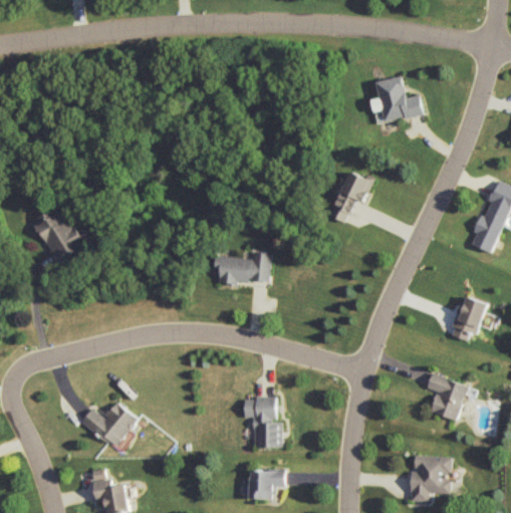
[(424,113),(420,94),(406,97),(402,76),(375,81),(378,97),(370,99),(372,111),(381,109),(385,121),(424,113)]
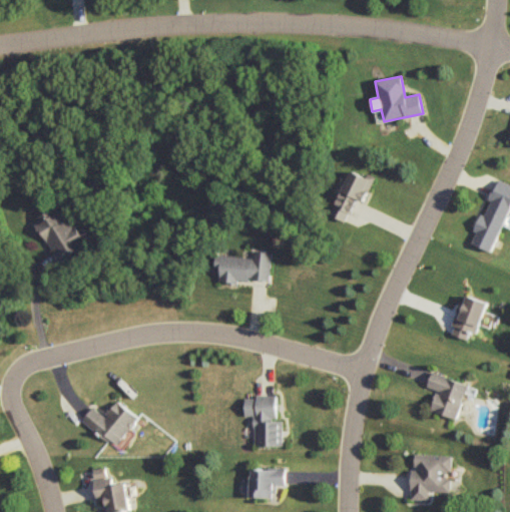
[(330,215),(346,222),(357,199),(363,202),(374,179),(351,169),(330,215)]
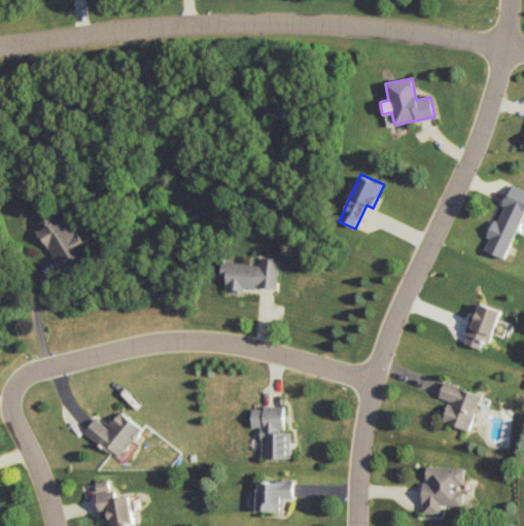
[(502,259),(523,210),(523,189),(511,184),(482,250),(502,259)]
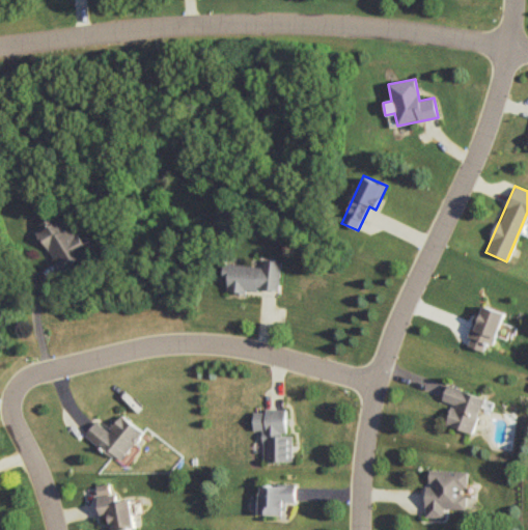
[(32,230),(59,273),(94,250),(84,234),(76,241),(58,214),(32,230)]
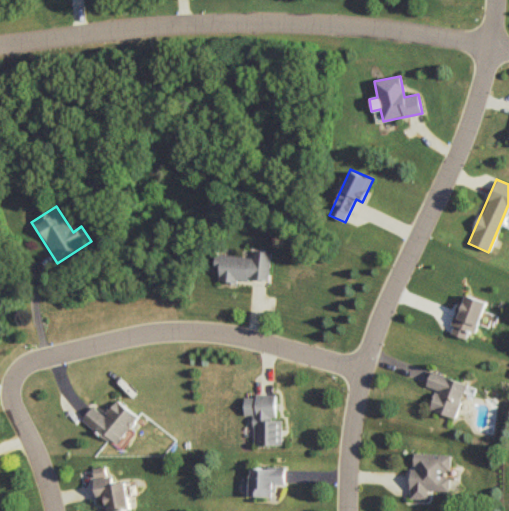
[(214,253),(212,271),(217,271),(216,281),(235,283),(236,278),(267,281),(270,252),(251,250),(250,257),(214,253)]
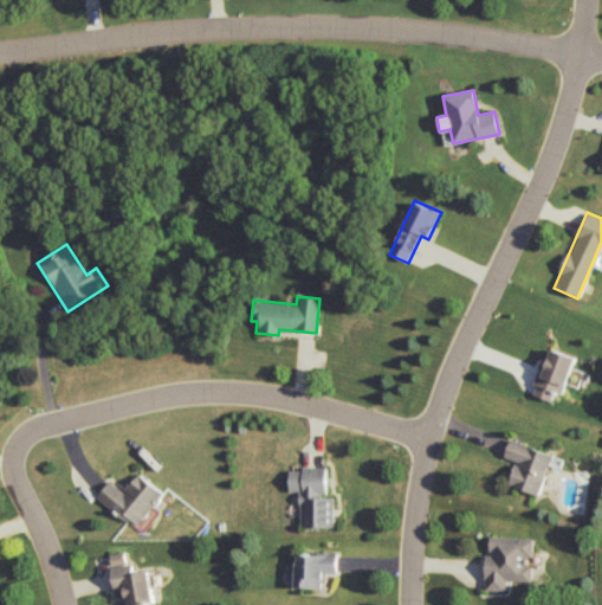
[(573,356),(548,349),(542,369),(537,368),(529,396),(549,401),(551,393),(561,396),(573,356)]
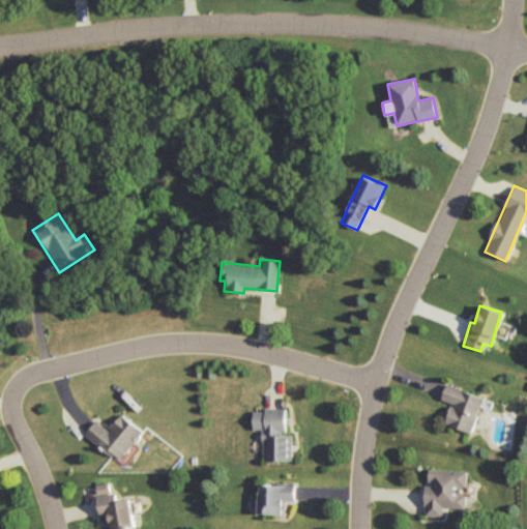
[(442,423),(468,434),(482,399),(445,384),(439,401),(449,405),(442,423)]
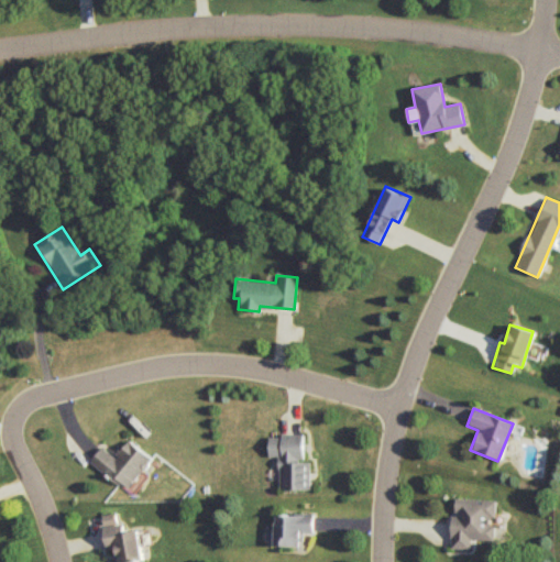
[(274,489),(306,489),(307,463),(299,463),(300,436),(265,434),(265,456),(275,458),(274,489)]
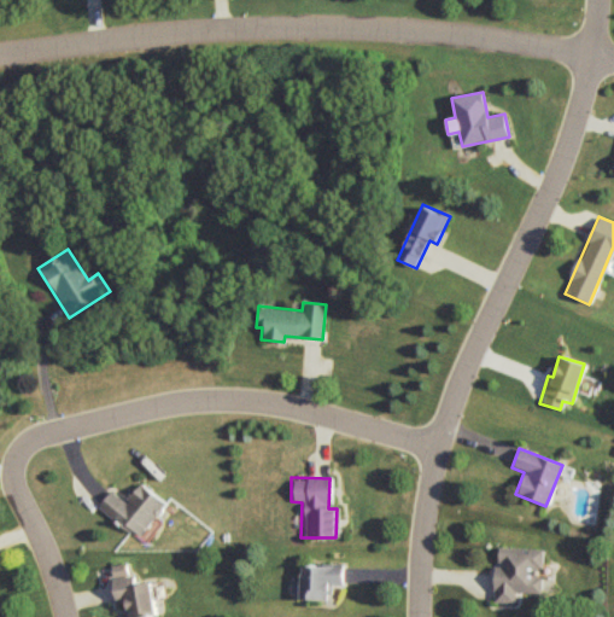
[(163,504),(138,483),(123,502),(107,490),(95,507),(136,539),(163,504)]
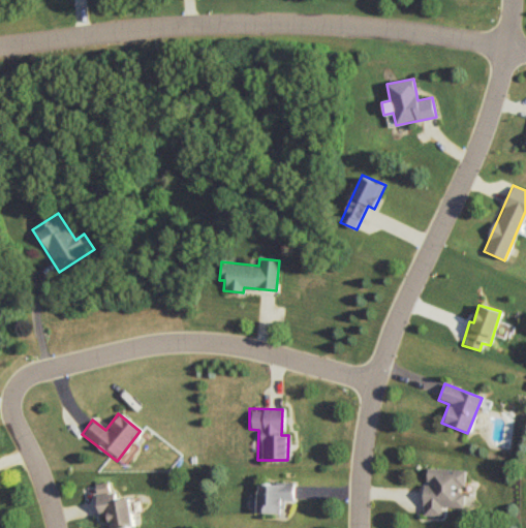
[(464,469),(427,468),(426,486),(422,486),(421,516),(440,517),(440,507),(462,507),(462,490),(463,490),(464,469)]
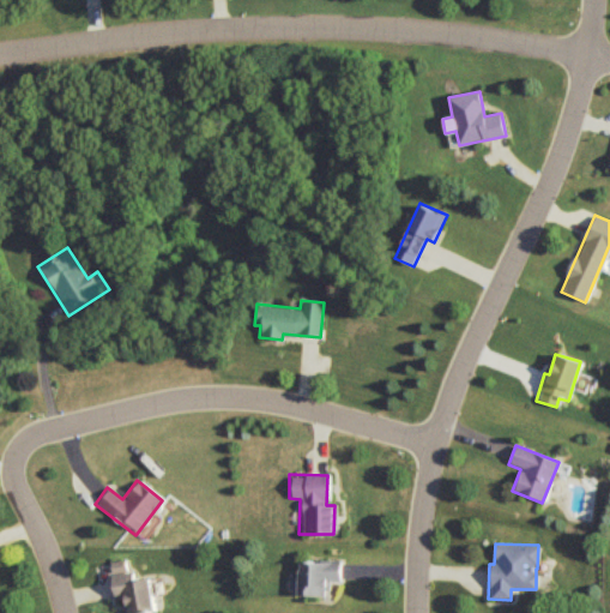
[(138,612),(152,611),(149,578),(132,580),(131,572),(125,572),(124,560),(108,562),(113,599),(121,598),(124,612),(138,612)]
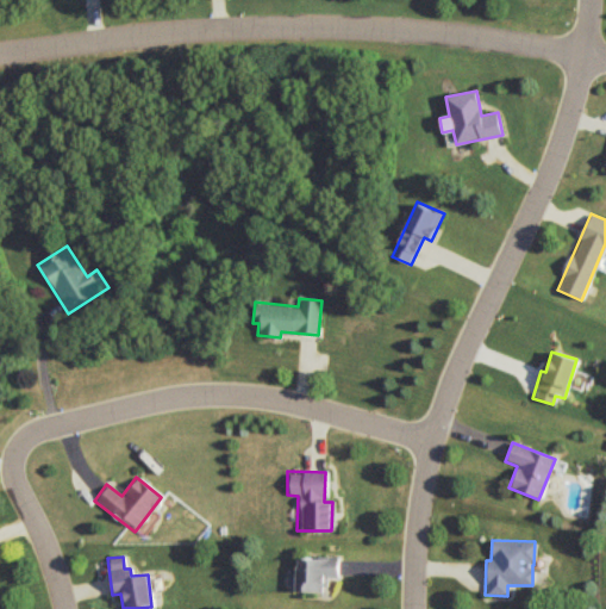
[(335,577),(335,558),(293,558),(293,590),(324,591),(325,577),(335,577)]
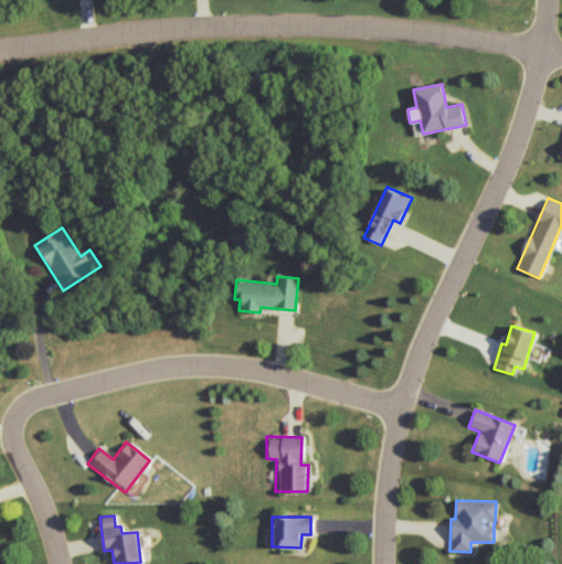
All buildings are outlined.
